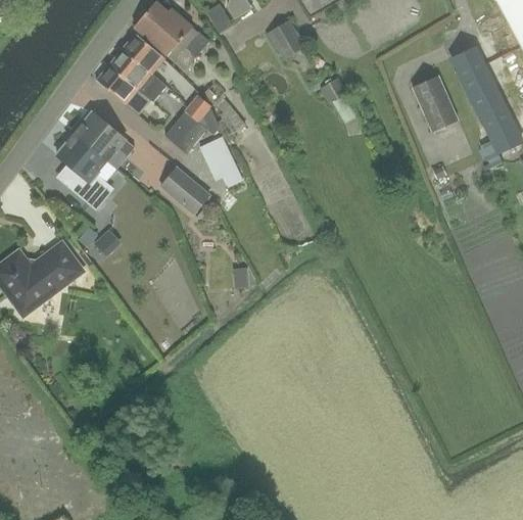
[(229,0),(228,6),(234,17),(248,9),(243,0),(229,0)]
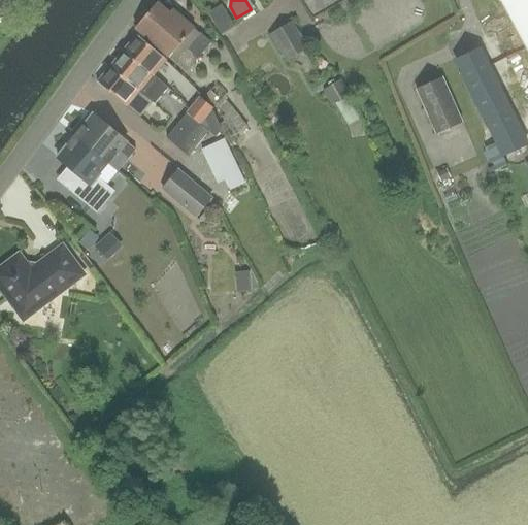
[(499,0),(527,53),(527,0),(499,0)]
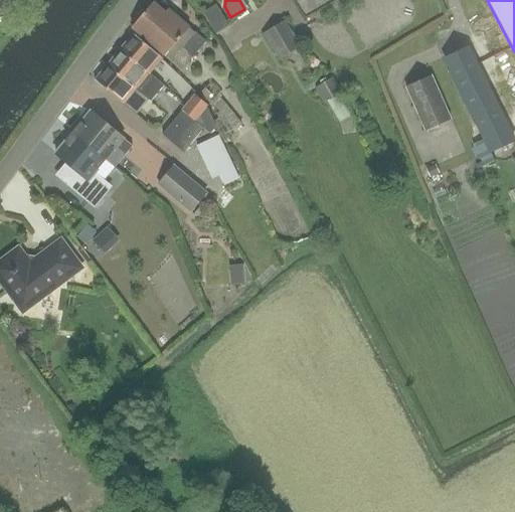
[(168,8),(166,11),(154,1),(132,27),(181,69),(207,39),(195,29),(195,30),(168,8)]
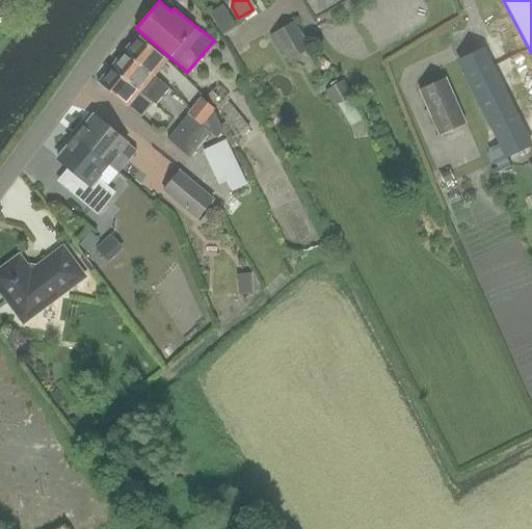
[(223,3),(216,9),(229,26),(236,21),(223,3)]
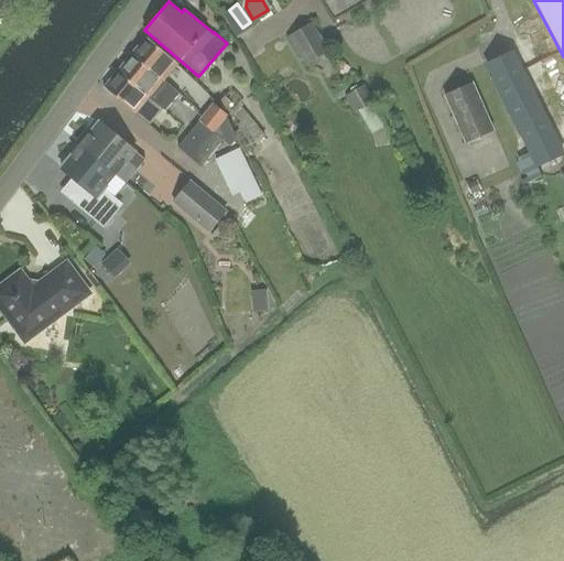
[(289,34),(305,62),(329,47),(313,20),(289,34)]
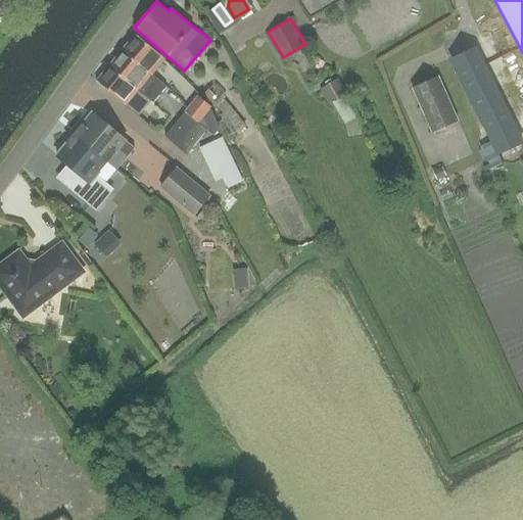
[(151,73),(152,72),(164,56),(136,32),(123,48),(151,73)]
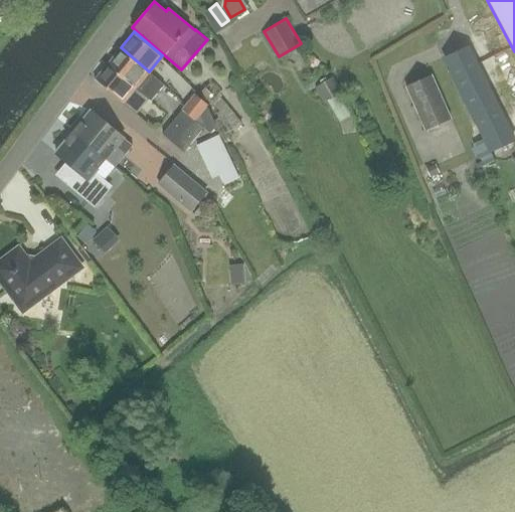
[(155,75),(150,70),(149,71),(121,47),(109,62),(137,87),(136,88),(152,101),(165,83),(155,75)]
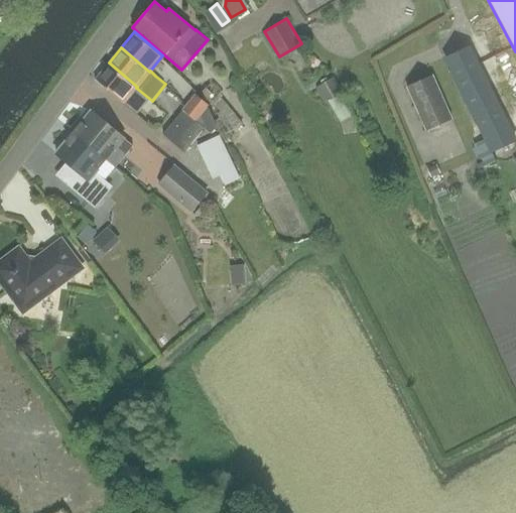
[(447,57),(488,137),(509,127),(469,47),(447,57)]
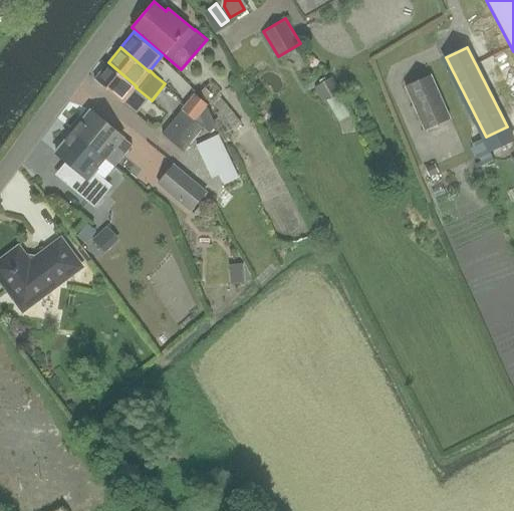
[(136,87),(137,86),(108,62),(95,78),(123,101),(136,87)]
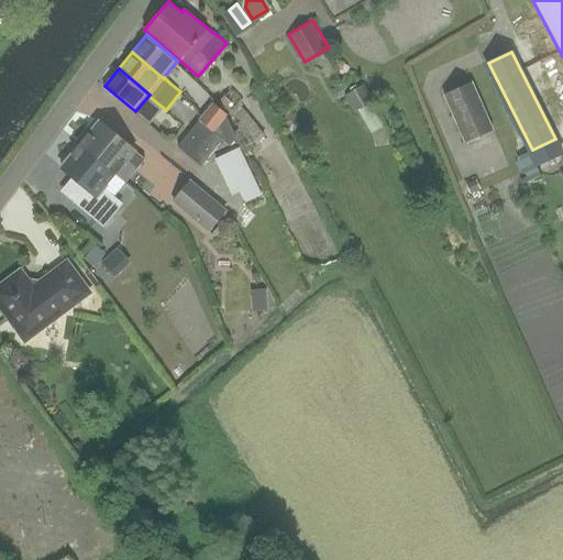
[(494,128),(473,80),(445,92),(465,140),(468,139),(471,143),(482,138),(479,133),(494,128)]
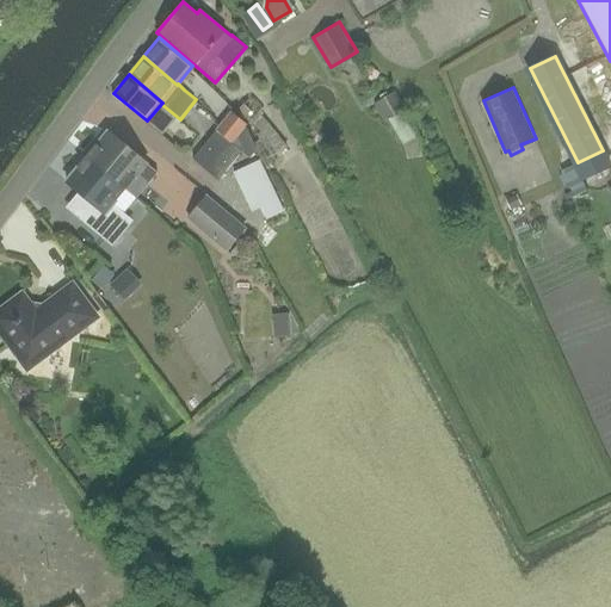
[(375,103),(386,122),(406,109),(395,91),(387,95),(384,92),(380,95),(381,99),(375,103)]
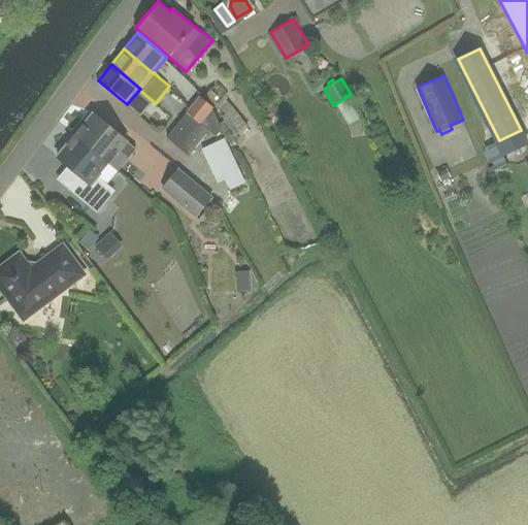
[(216,134),(222,126),(211,106),(200,97),(188,110),(199,121),(209,129),(216,134)]
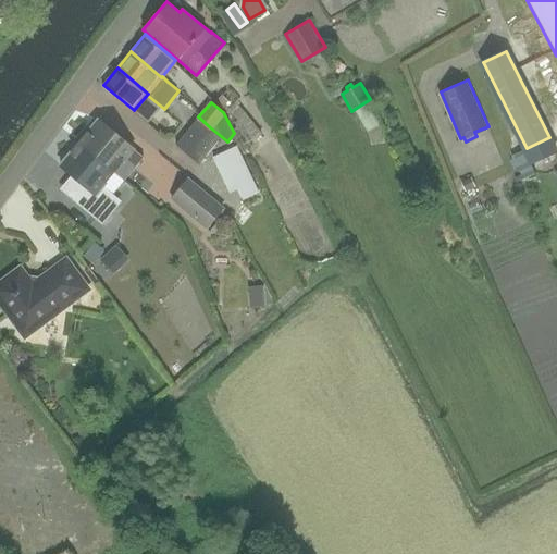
[(221,136),(210,127),(198,117),(184,135),(207,154),(221,136)]
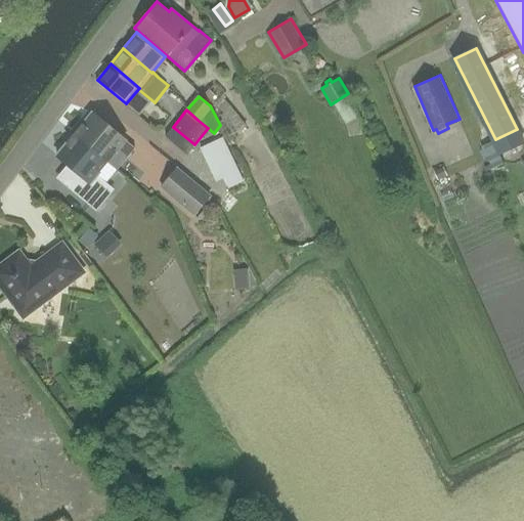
[(93,112),(75,133),(107,160),(119,147),(128,155),(135,146),(93,112)]
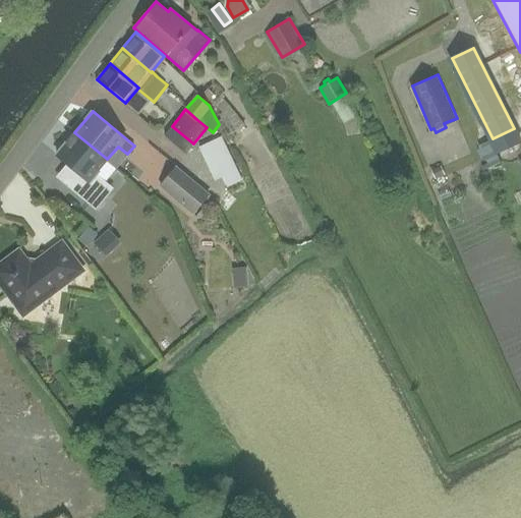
[(186,152),(193,144),(172,126),(165,134),(186,152)]
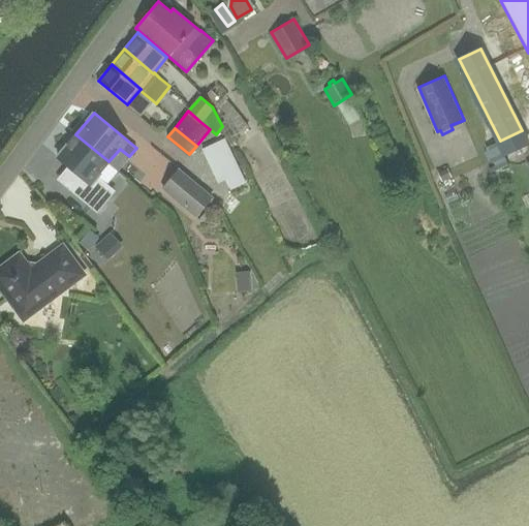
[(97,211),(109,197),(116,189),(98,175),(109,161),(75,134),(58,156),(76,172),(65,185),(97,211)]
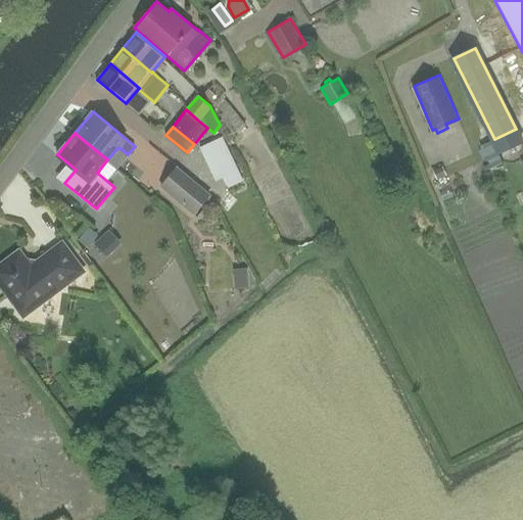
[(222,135),(199,146),(216,180),(222,176),(227,187),(242,180),(222,135)]
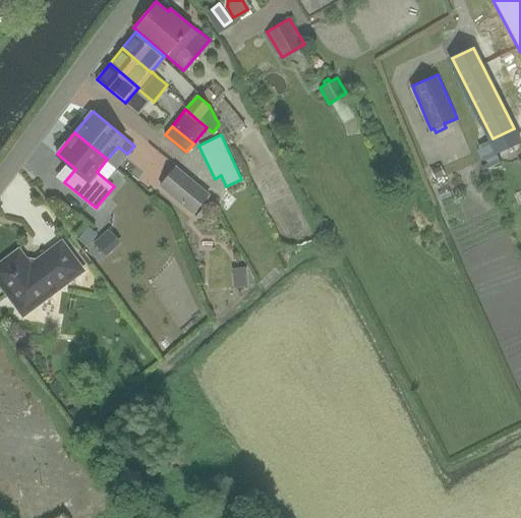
[(160,185),(194,214),(212,193),(176,164),(160,185)]
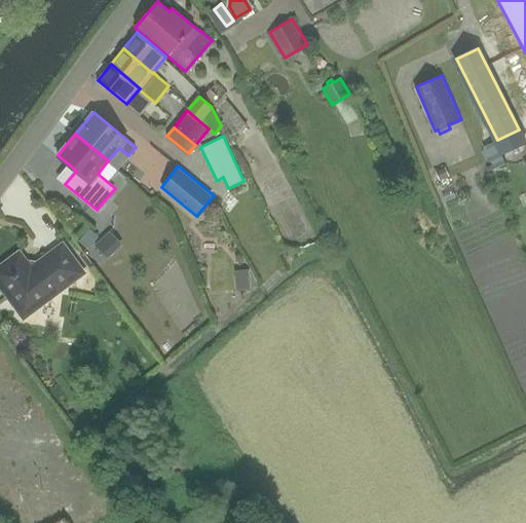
[(20,252),(0,266),(0,283),(24,315),(83,271),(63,244),(35,264),(28,263),(20,252)]
